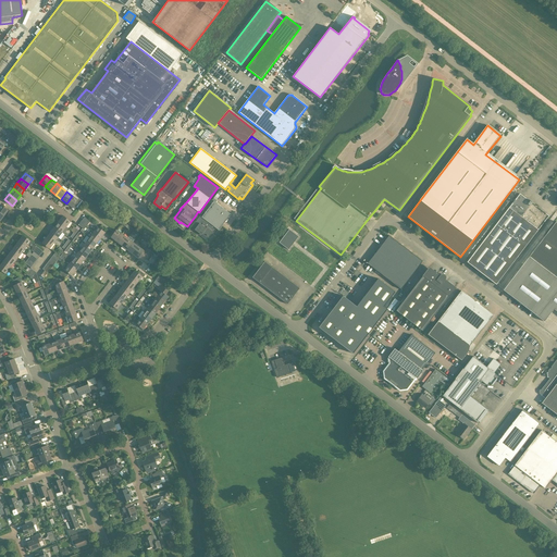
[(467,262),(496,284),(525,246),(548,215),(533,205),(531,202),(532,202),(531,201),(530,201),(529,201),(527,200),(527,199),(519,194),(467,262)]
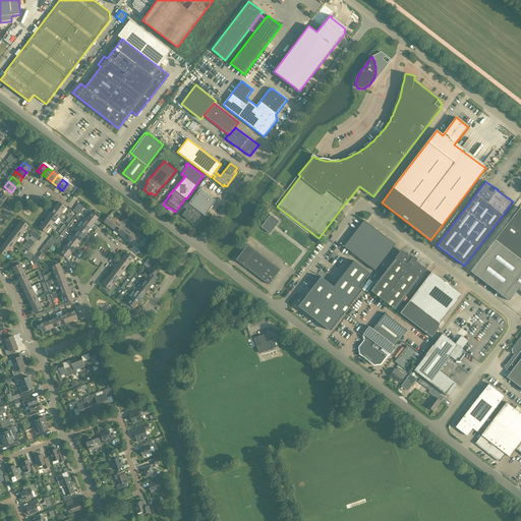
[(67,183),(62,190),(67,193),(69,191),(71,193),(76,187),(73,186),(72,187),(67,183)]
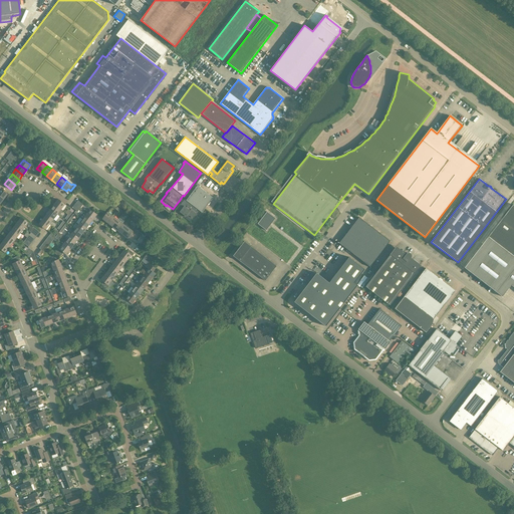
[(198,186),(187,200),(198,210),(199,210),(202,213),(213,198),(198,186)]
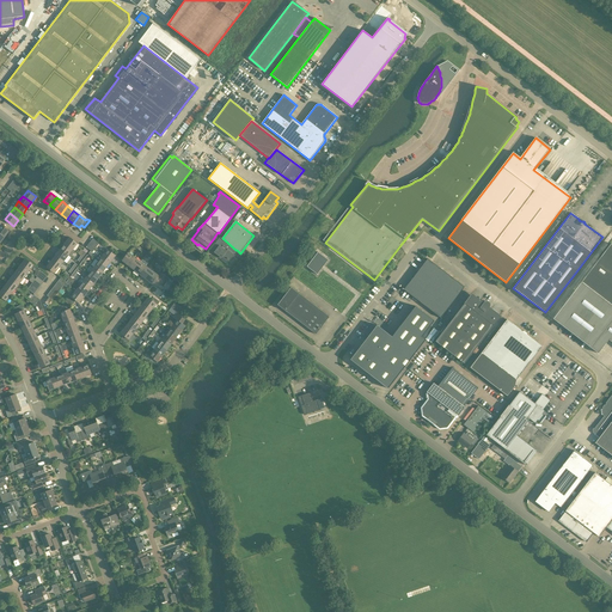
[(65,243),(73,250),(78,244),(69,237),(65,243)]
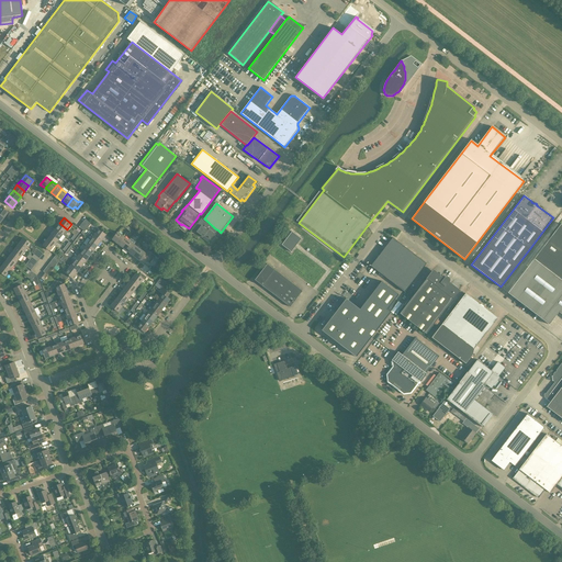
[(214,233),(216,229),(204,218),(202,217),(197,224),(200,226),(197,232),(203,237),(204,235),(212,240),(216,235),(214,233)]
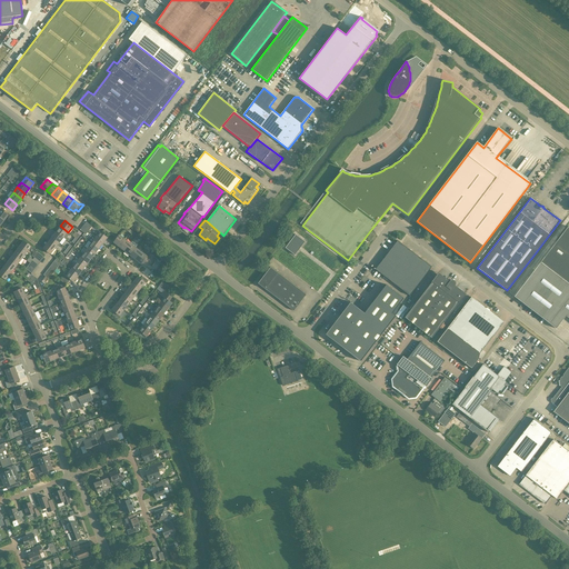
[(68,232),(60,226),(56,231),(63,238),(68,232)]
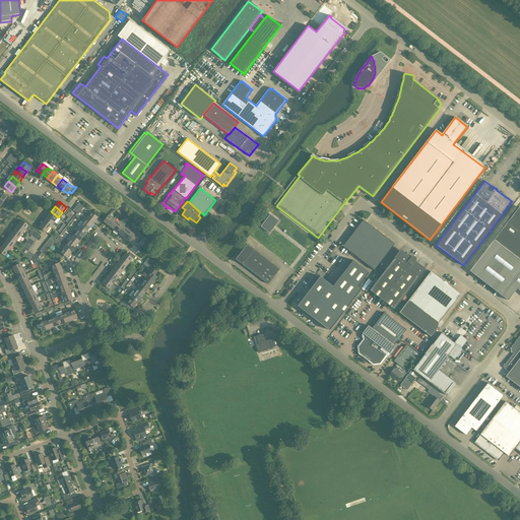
[(519,290),(519,207),(494,240),(485,251),(469,271),(508,301),(517,288),(519,290)]
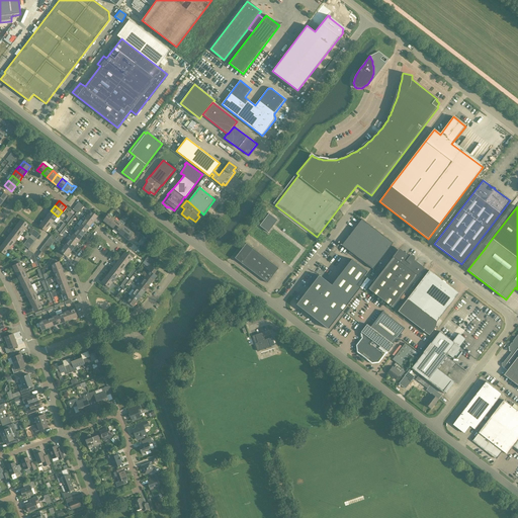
[(47,216),(54,221),(58,217),(51,210),(47,216)]
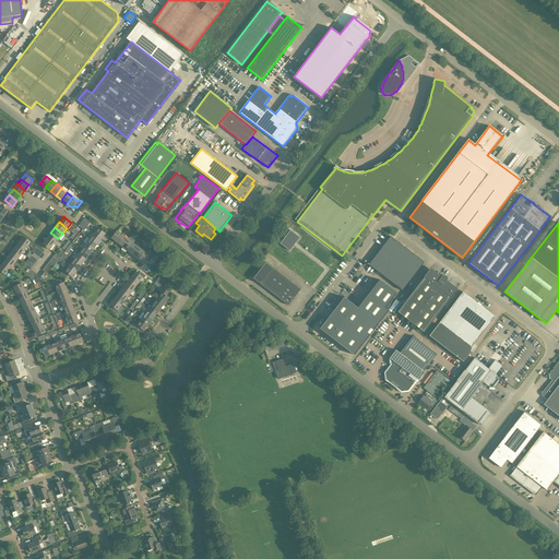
[(94,234),(102,239),(106,234),(98,228),(94,234)]
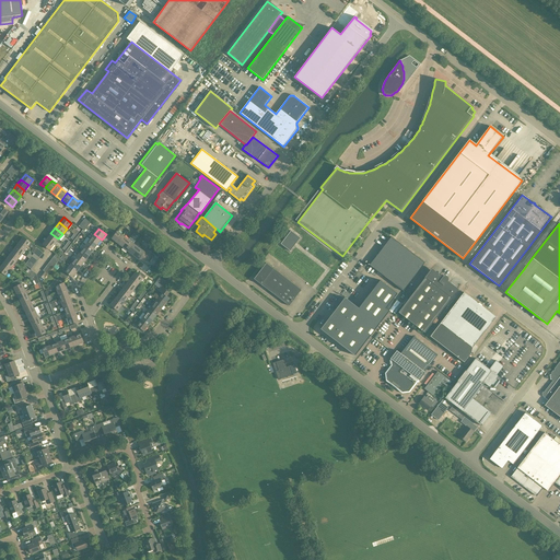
[(281,244),(291,251),(301,237),(292,230),(281,244)]
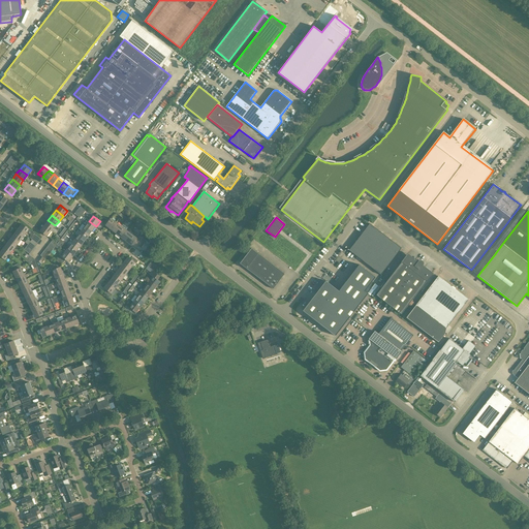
[(111,229),(116,222),(111,218),(105,225),(111,229)]
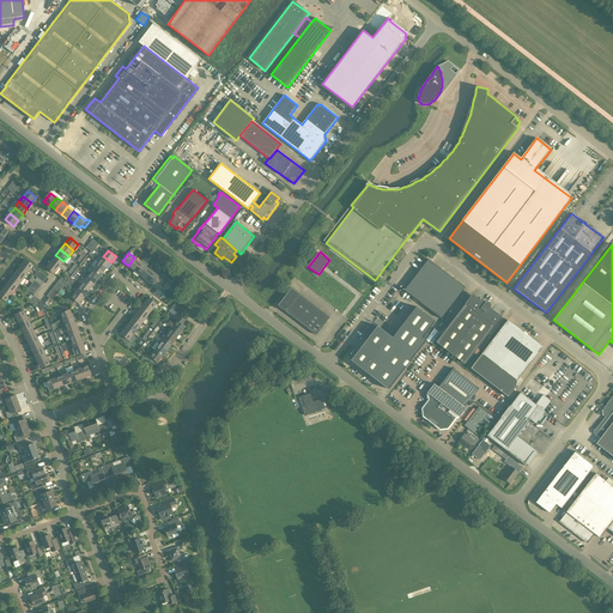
[(64,261),(55,255),(52,261),(60,267),(64,261)]
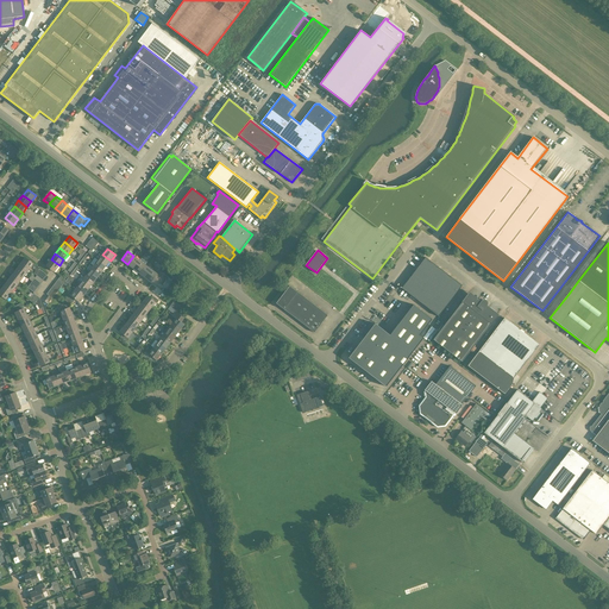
[(98,261),(106,267),(111,261),(102,255),(98,261)]
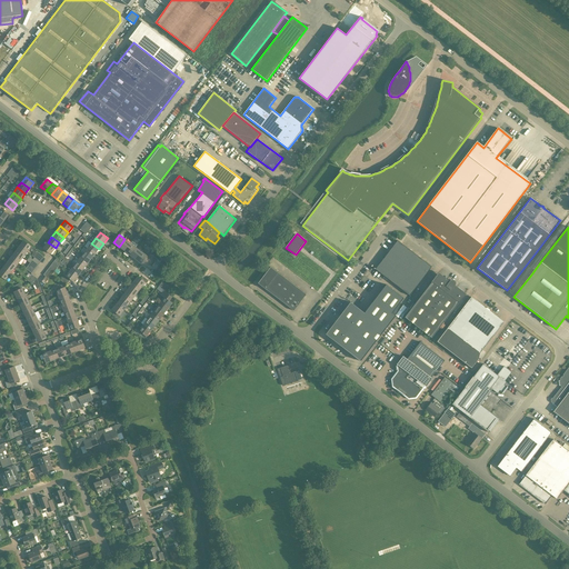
[(125,239),(119,247),(125,251),(130,243),(131,242),(130,241),(129,242),(125,239)]
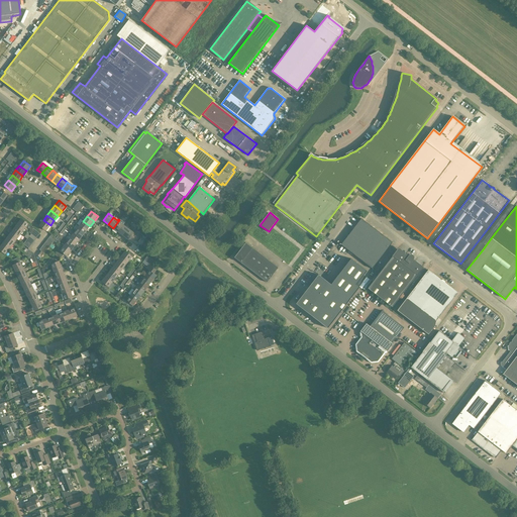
[(356,256),(357,254),(377,230),(360,218),(340,244),(356,256)]
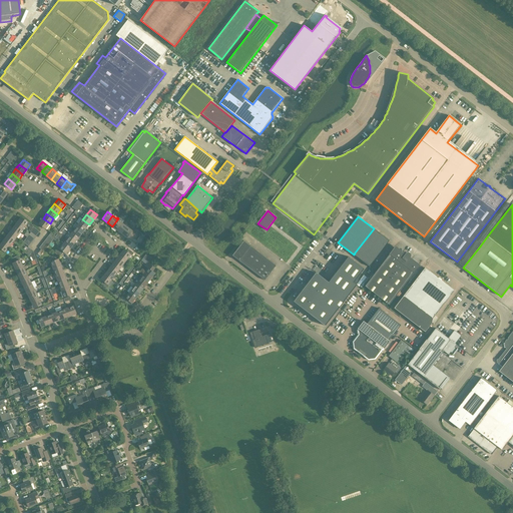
[(28,222),(21,217),(17,222),(24,227),(28,222)]
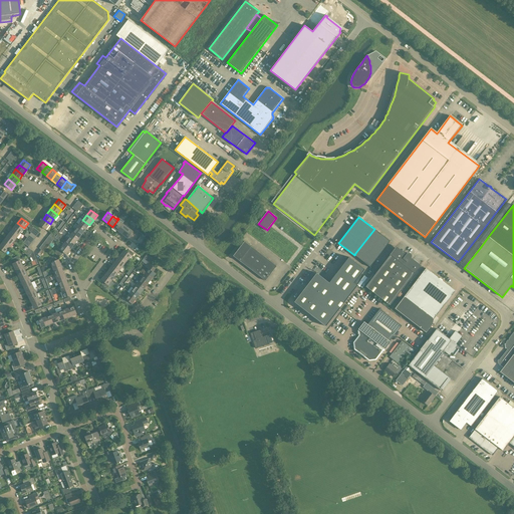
[(50,224),(43,219),(39,224),(46,229),(50,224)]
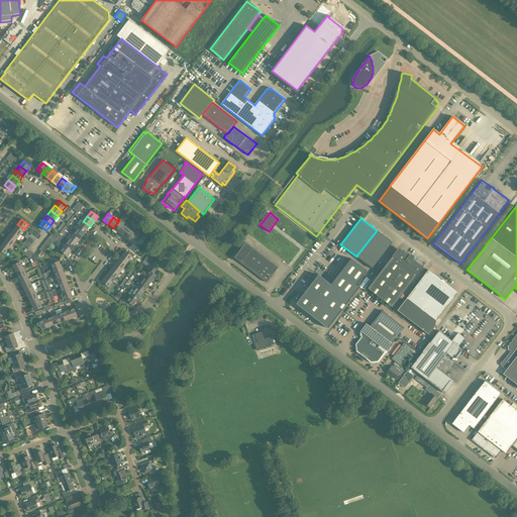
[(90,226),(83,221),(79,225),(84,229),(86,231),(90,226)]
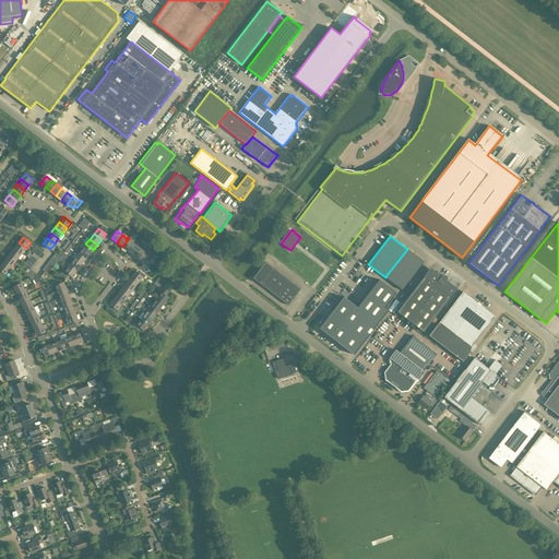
[(128,250),(133,244),(128,239),(122,247),(128,250)]
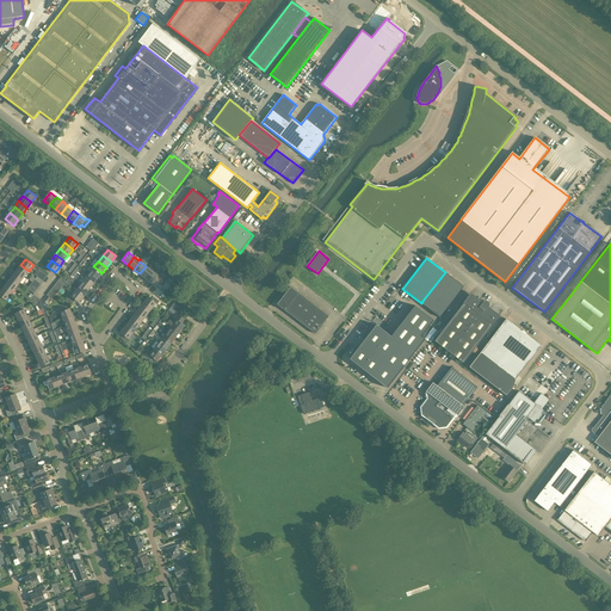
[(19,272),(23,275),(24,277),(29,271),(20,265),(17,271),(19,272)]
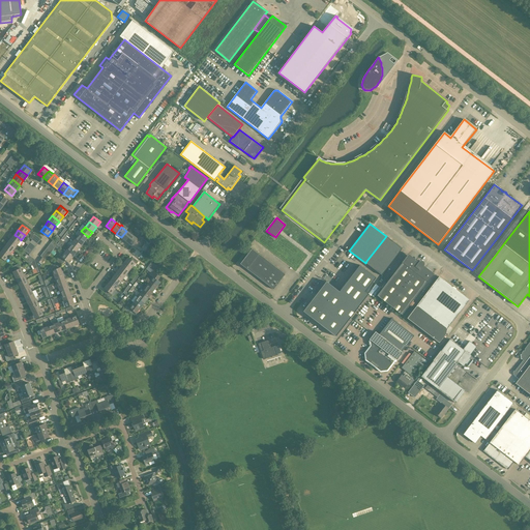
[(88,237),(86,235),(81,231),(78,236),(84,242),(88,237)]
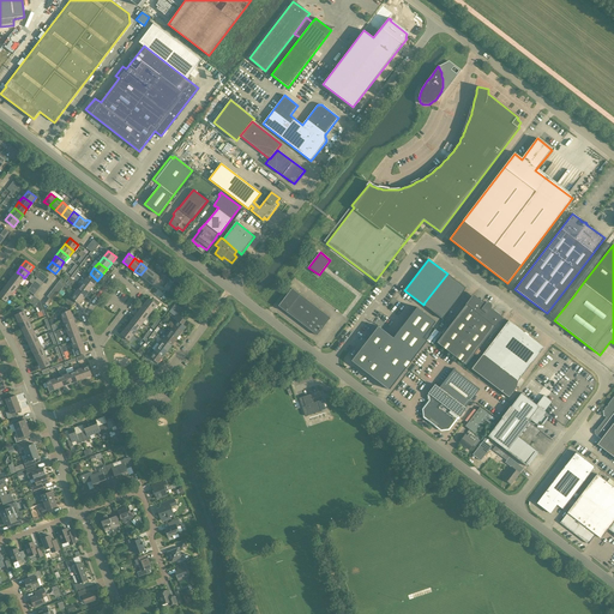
[(146,268),(140,275),(146,280),(151,274),(152,271),(146,268)]
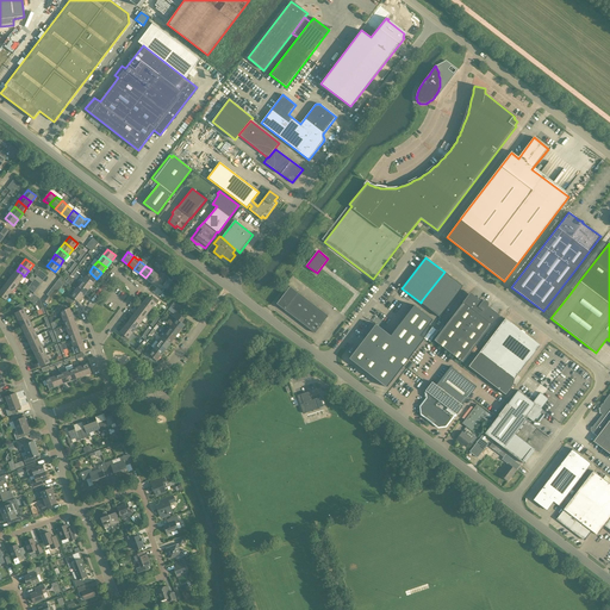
[(151,269),(150,272),(145,278),(151,282),(157,274),(151,269)]
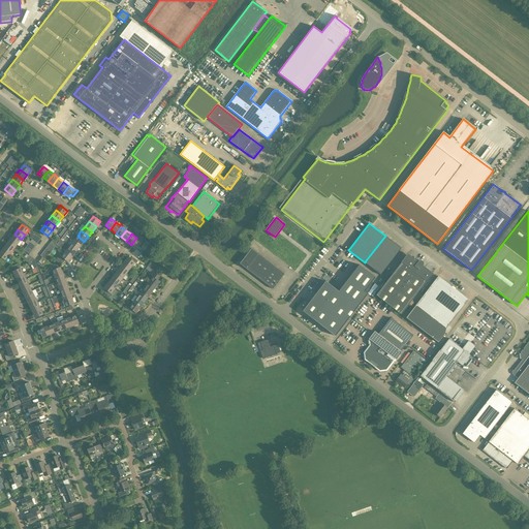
[(21,240),(20,238),(17,236),(14,235),(10,240),(18,245),(21,240)]
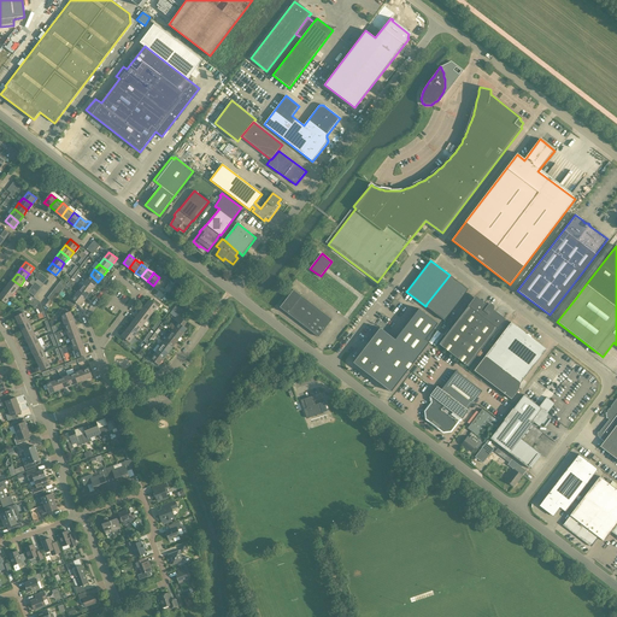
[(98,282),(90,275),(86,281),(94,288),(98,282)]
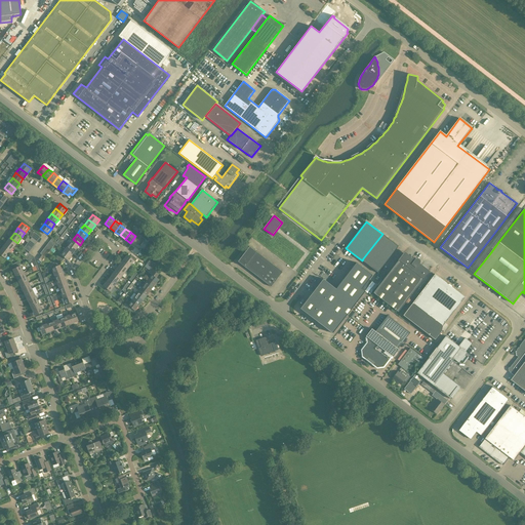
[(382,234),(363,258),(362,260),(377,273),(398,246),(382,234)]
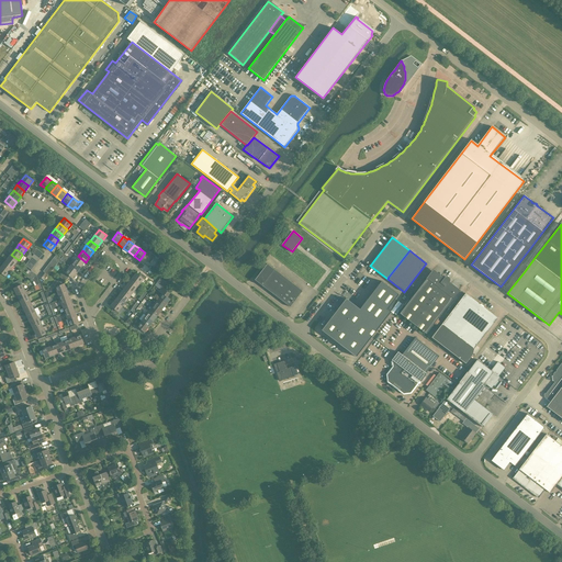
[(145,253),(139,260),(145,265),(147,261),(149,263),(155,258),(152,256),(150,257),(145,253)]
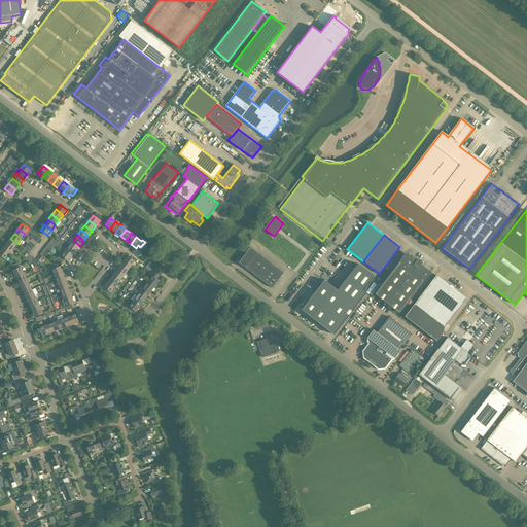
[(18,244),(10,239),(6,243),(13,249),(18,244)]
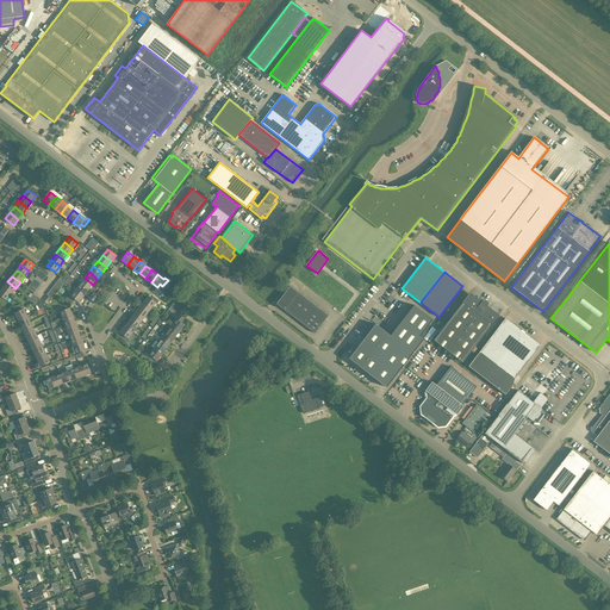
[(93,285),(85,278),(80,284),(88,291),(93,285)]
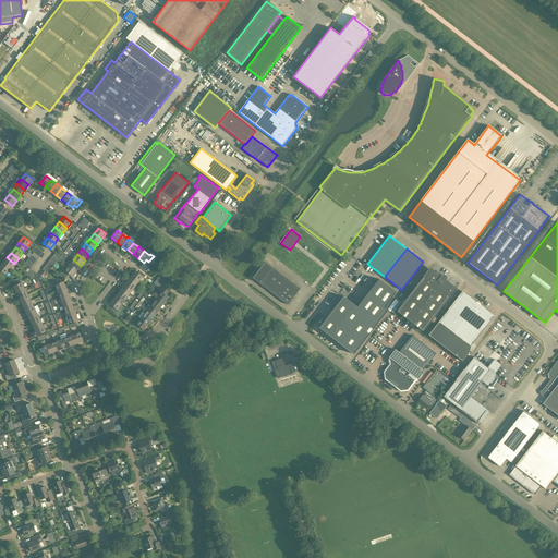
[(2,263),(10,269),(14,264),(7,257),(2,263)]
